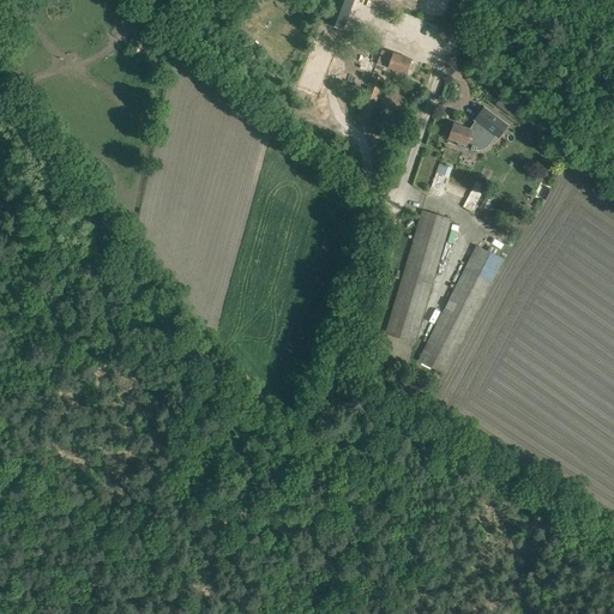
[(343,29),(354,0),(335,0),(326,23),(343,29)]
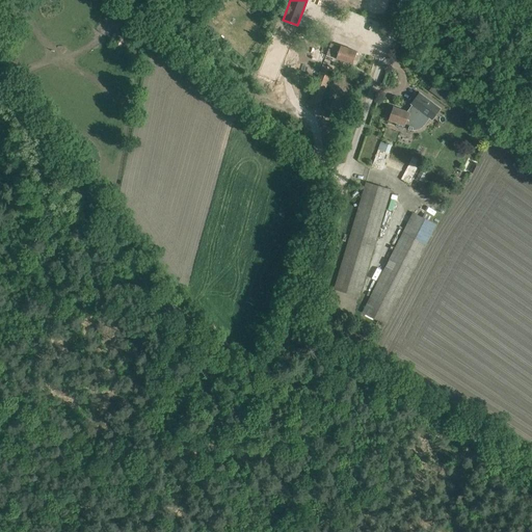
[(326,2),(326,15),(335,15),(335,8),(338,8),(338,5),(341,5),(340,0),(335,0),(335,2),(326,2)]
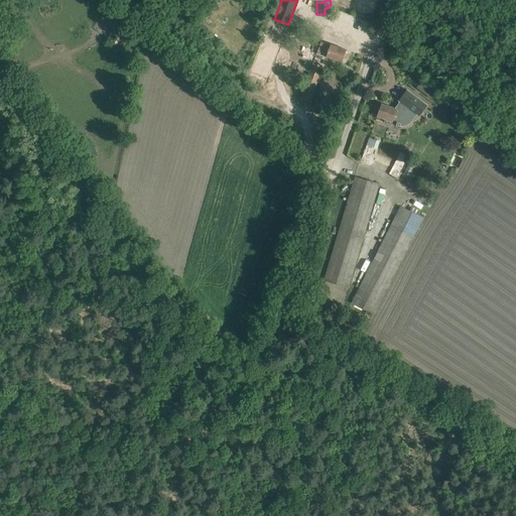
[(347,49),(331,44),(330,45),(320,42),(319,46),(317,49),(328,53),(326,56),(342,62),(347,49)]
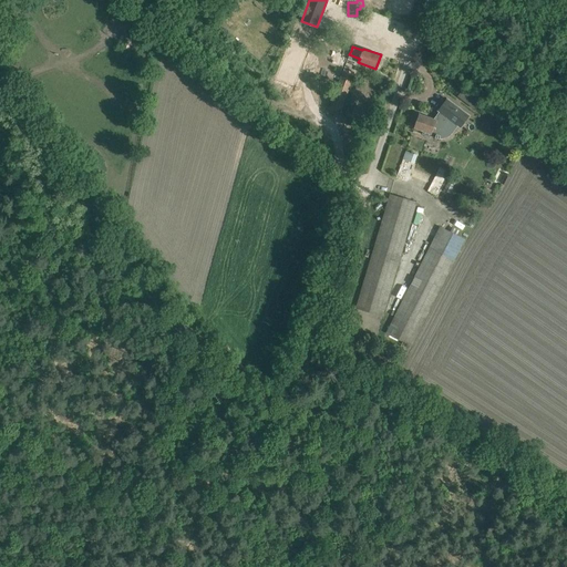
[(351,51),(344,48),(341,54),(334,52),(330,62),(338,65),(330,83),(338,85),(343,69),(349,54),(351,51)]
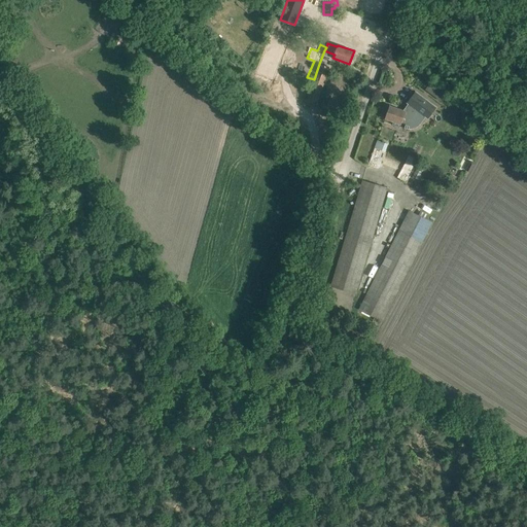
[(314,79),(306,102),(316,105),(329,68),(319,64),(314,79)]
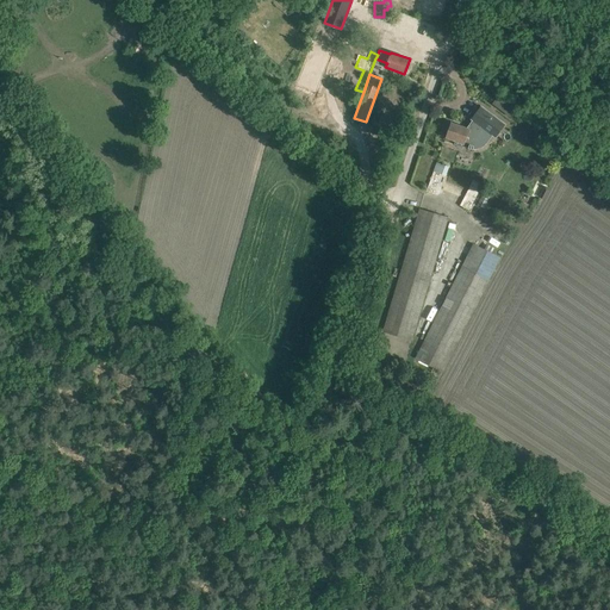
[(509,117),(515,110),(497,97),(491,103),(509,117)]
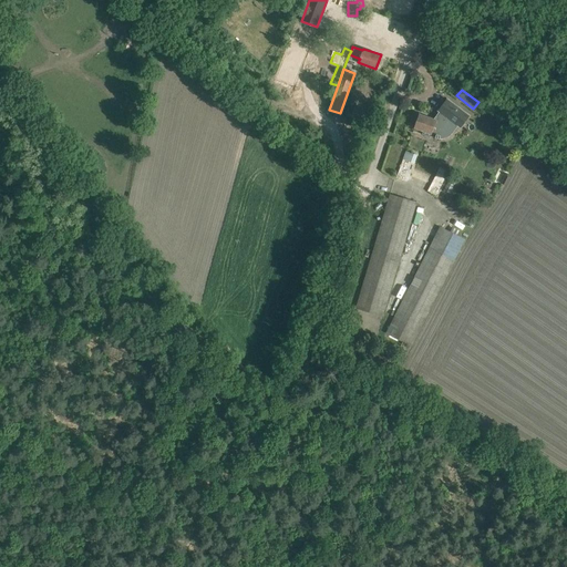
[(437,111),(439,112),(434,119),(419,114),(414,127),(432,134),(431,136),(435,137),(441,138),(444,138),(446,137),(449,136),(451,135),(457,126),(461,129),(470,115),(447,99),(437,111)]
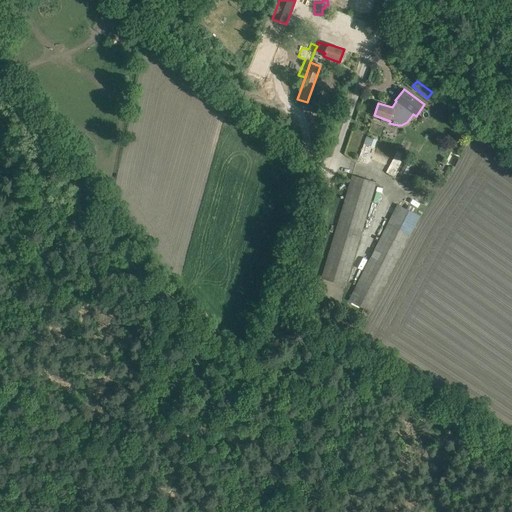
[(376,140),(367,136),(358,160),(367,164),(376,140)]
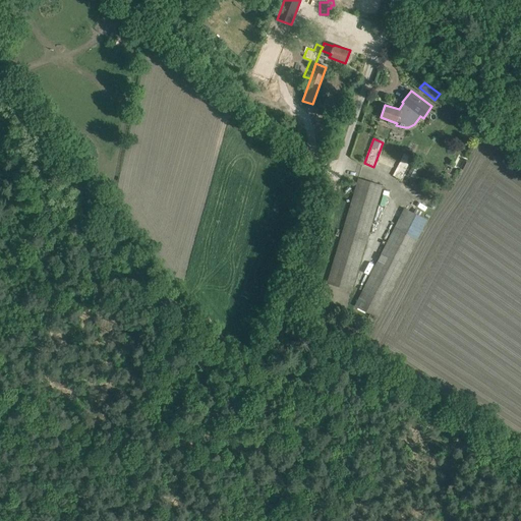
[(413,160),(404,155),(393,175),(402,181),(413,160)]
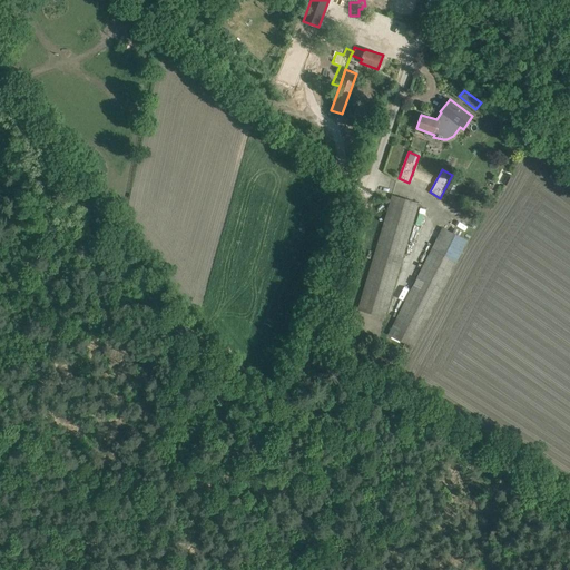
[(419,203),(392,195),(357,310),(384,317),(419,203)]
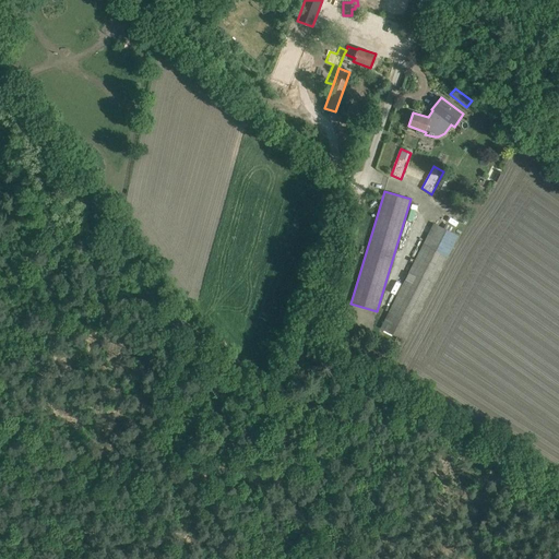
[(445,224),(443,228),(435,223),(382,328),(406,340),(459,236),(452,233),(454,229),(445,224)]
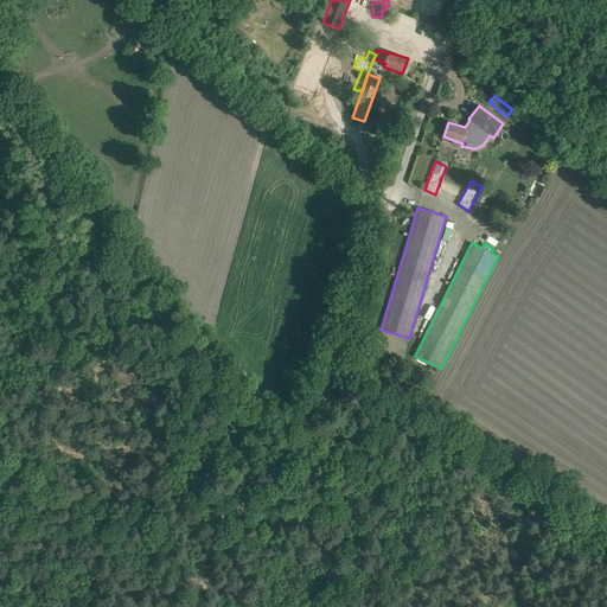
All buildings are outlined.
